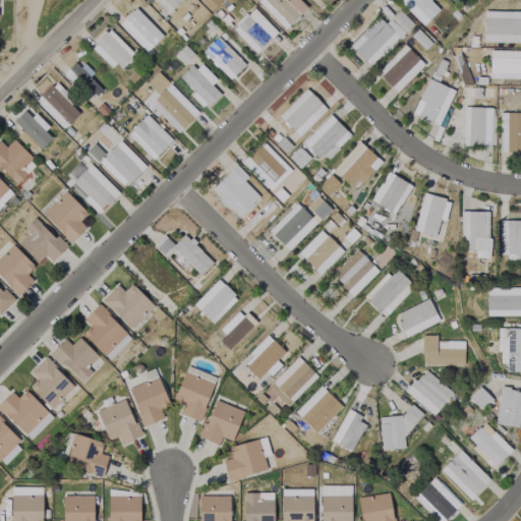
[(180,0),(152,0),(167,14),(180,0)]
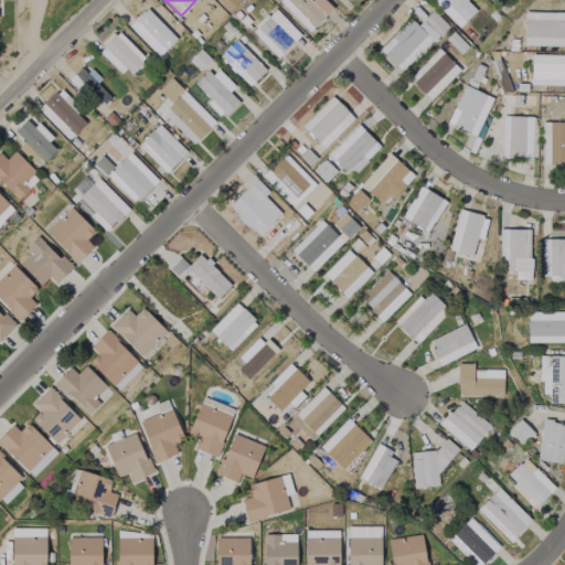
[(227,12),(238,0),(237,0),(217,0),(217,1),(227,12)]
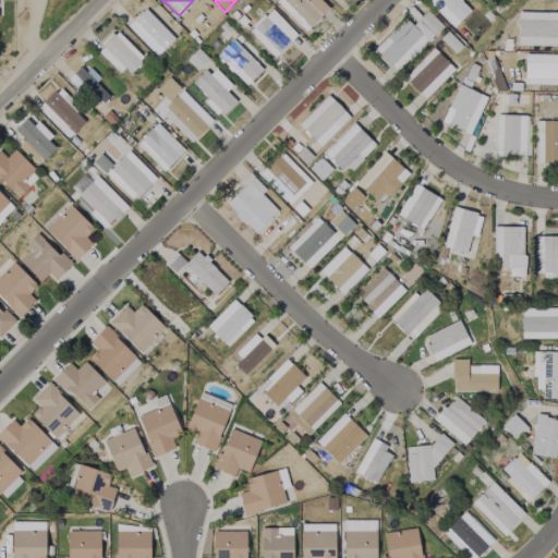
[(274,0),(275,0),(304,32),(328,10),(318,0),(274,0)]
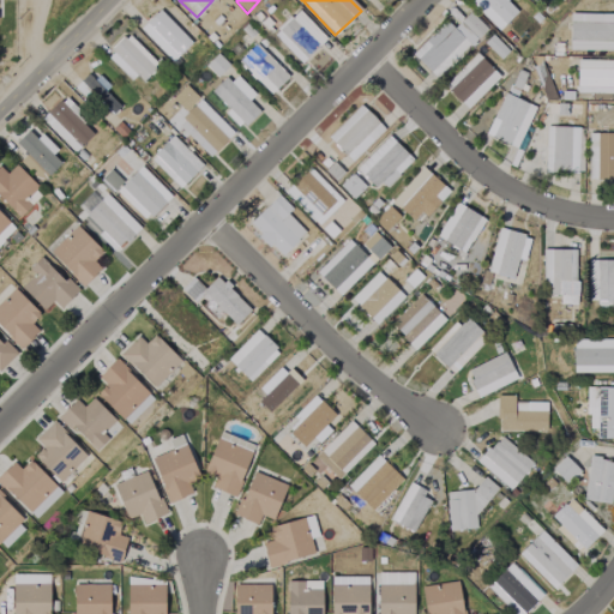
[(505,0),(470,0),(470,1),(498,30),(517,12),(506,0),(505,0)]
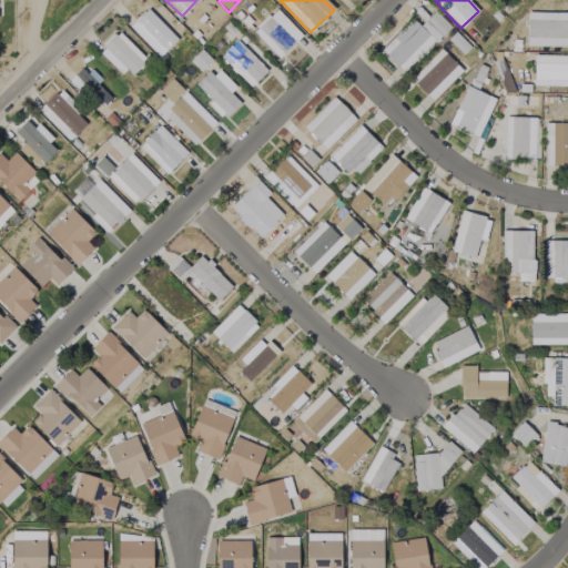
[(176,40),(146,9),(129,26),(158,57),(176,40)]
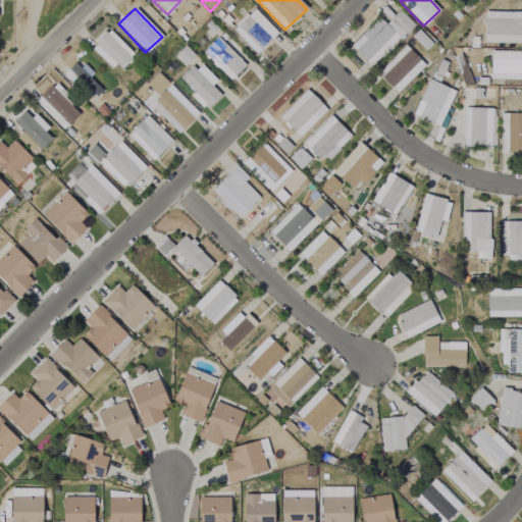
[(277,32),(252,8),(231,31),(257,53),(277,32)]
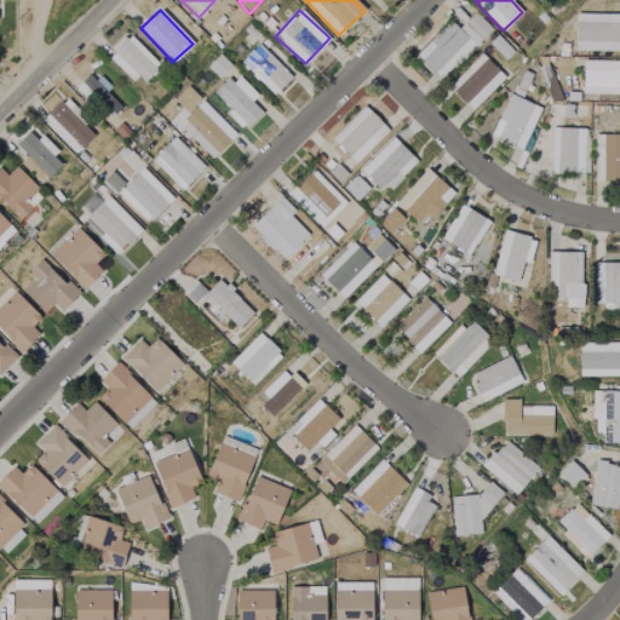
[(415,55),(434,74),(447,59),(454,65),(491,29),(474,12),(457,28),(449,21),(415,55)]
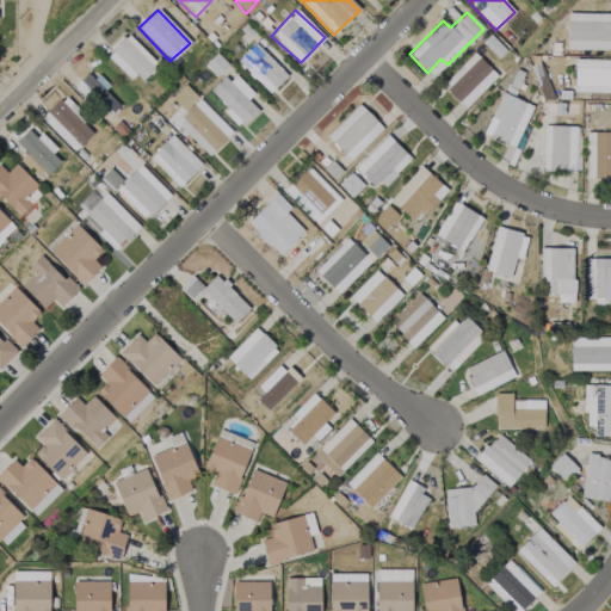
[(566,49),(610,50),(610,13),(567,13),(566,49)]
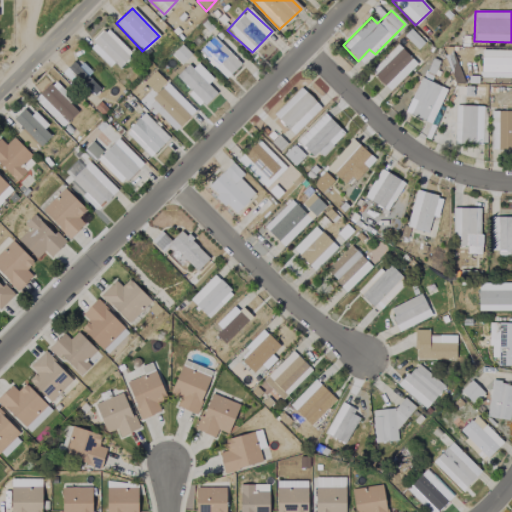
[(90,44),(114,70),(131,55),(107,28),(90,44)]
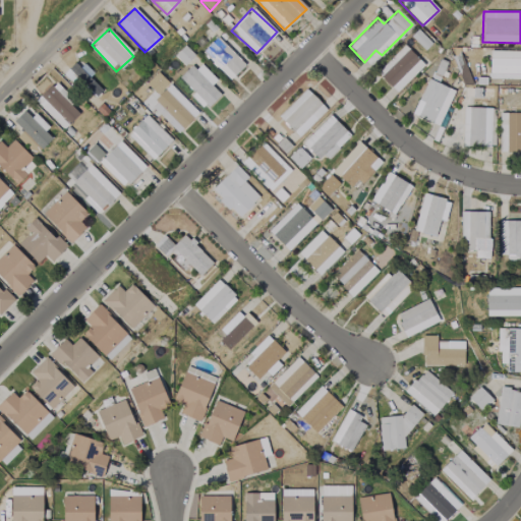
[(244,65),(217,37),(201,52),(228,79),(244,65)]
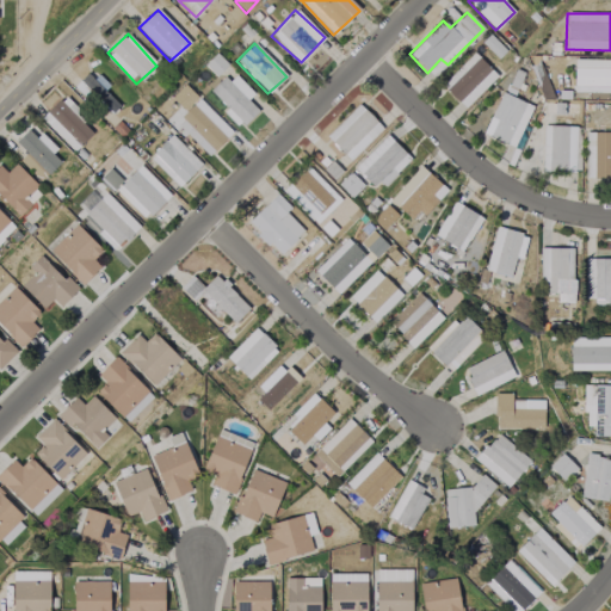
[(497,75),(473,53),(442,85),(464,107),(497,75)]
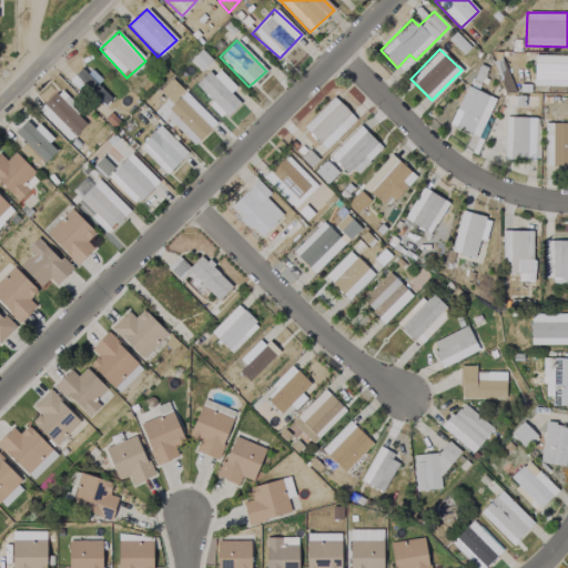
[(567,56),(534,54),(533,85),(567,85),(567,56)]
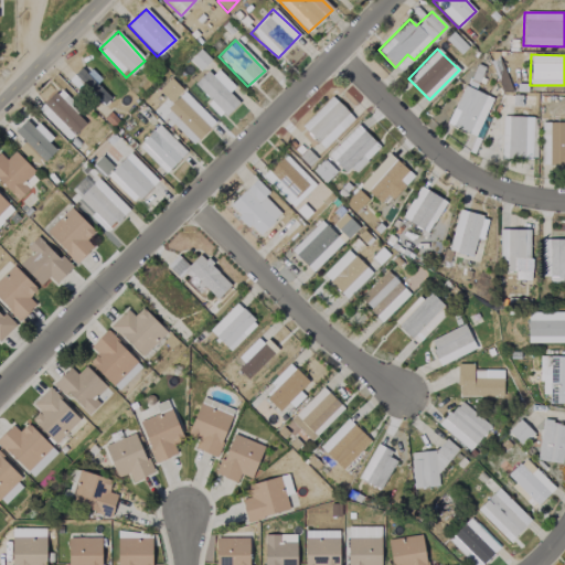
[(67,80),(77,89),(83,85),(103,105),(109,98),(95,83),(97,81),(83,65),(67,80)]
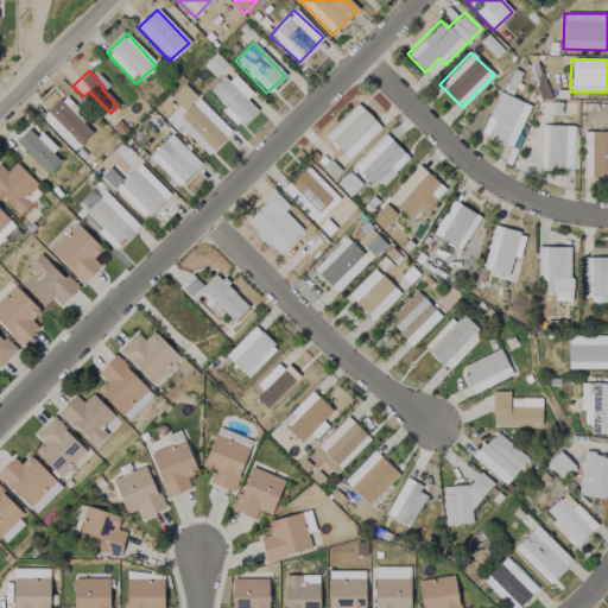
[(252,94),(232,71),(210,92),(226,108),(222,112),(238,127),(255,109),(246,100),(252,94)]
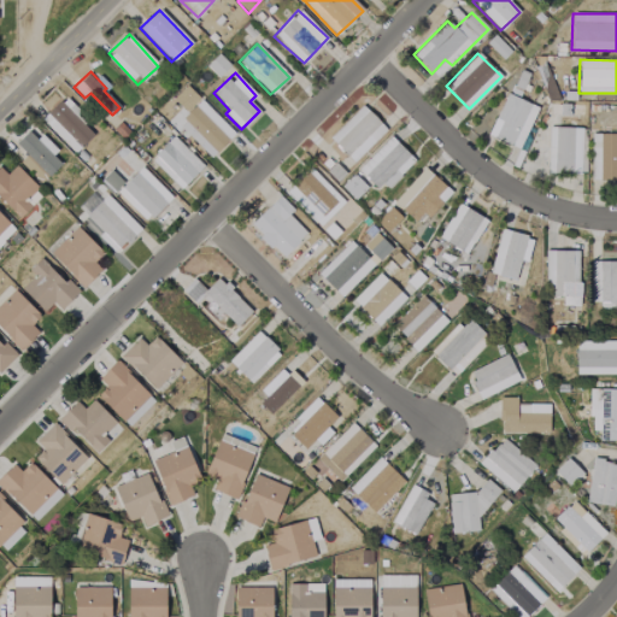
[(538,107),(506,93),(487,135),(518,148),(538,107)]
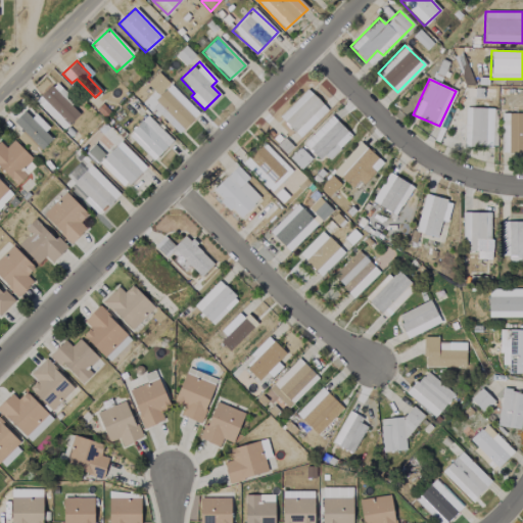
[(35,101),(62,130),(81,112),(54,84),(35,101)]
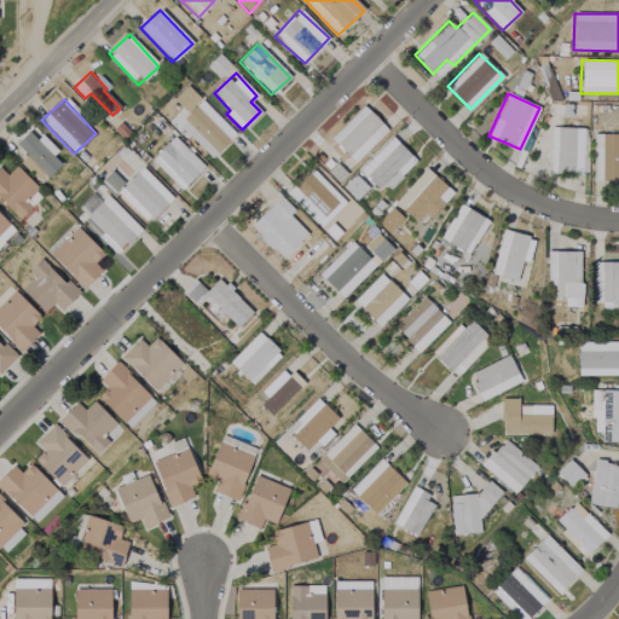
[(179,123),(210,157),(235,134),(203,100),(179,123)]
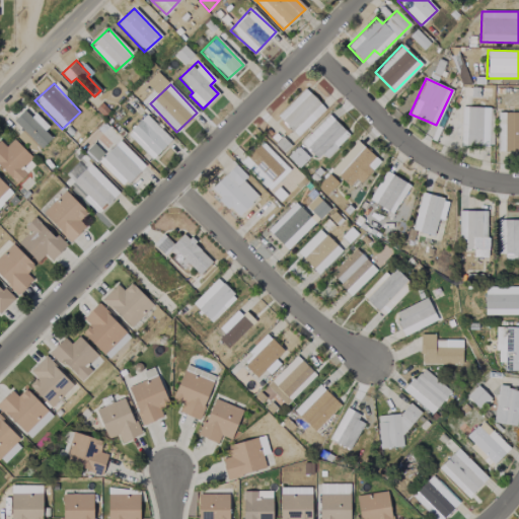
[(491,88),(462,87),(461,97),(490,98),(491,88)]
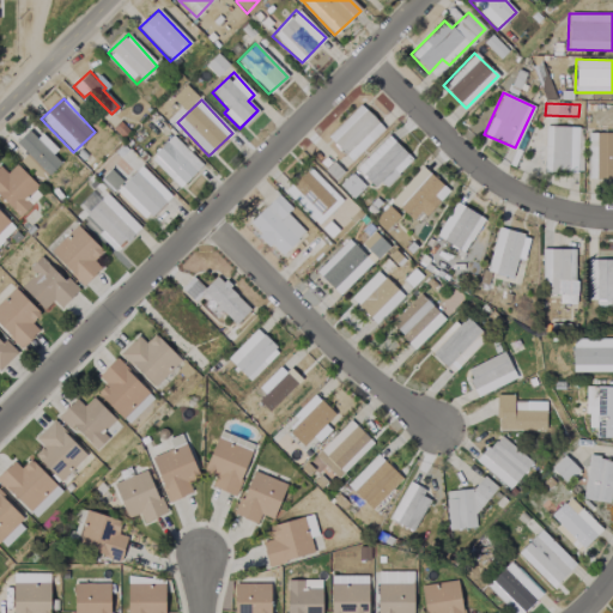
[(327,138),(352,162),(383,128),(358,104),(327,138)]
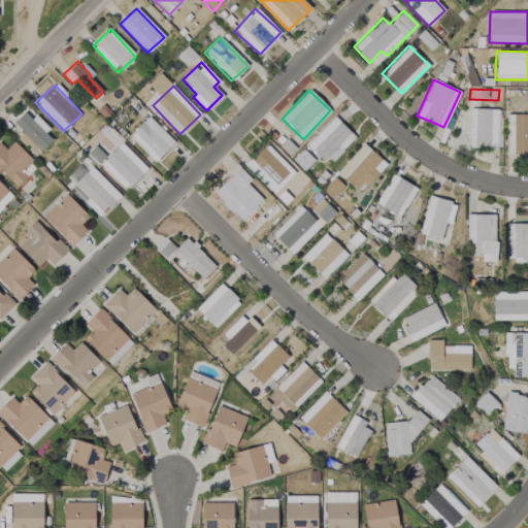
[(468,149),(500,149),(501,109),(469,108),(468,149)]
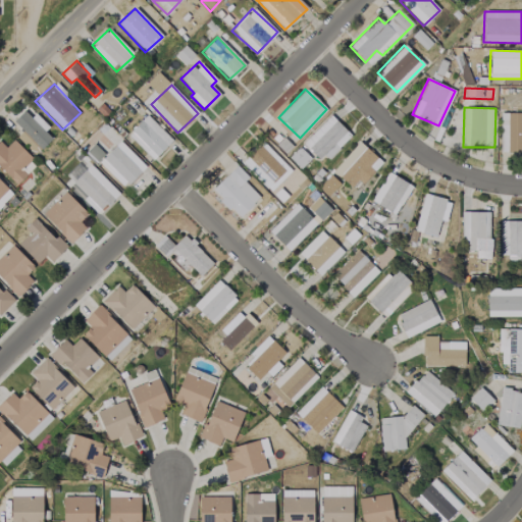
[(22,132),(16,137),(34,155),(51,139),(44,132),(48,127),(35,113),(31,118),(23,111),(12,121),(22,132)]
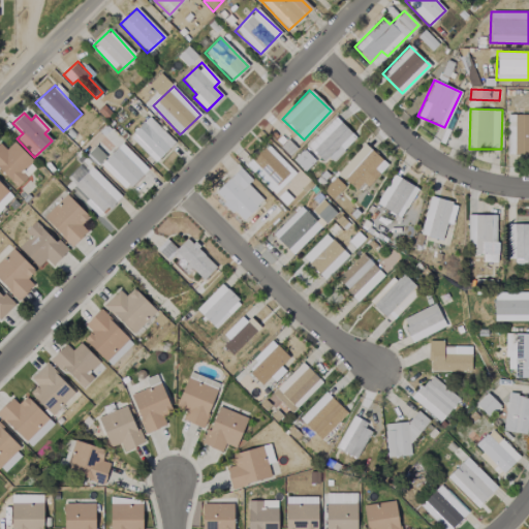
[(528,153),(528,115),(507,115),(506,153),(528,153)]
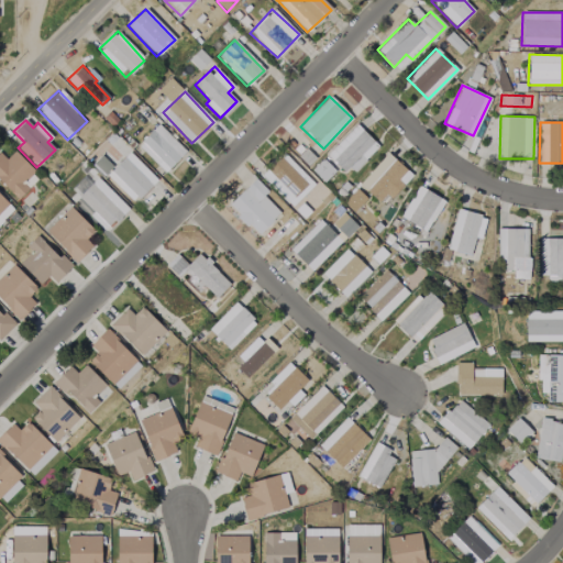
[(165,173),(185,151),(157,124),(136,145),(165,173)]
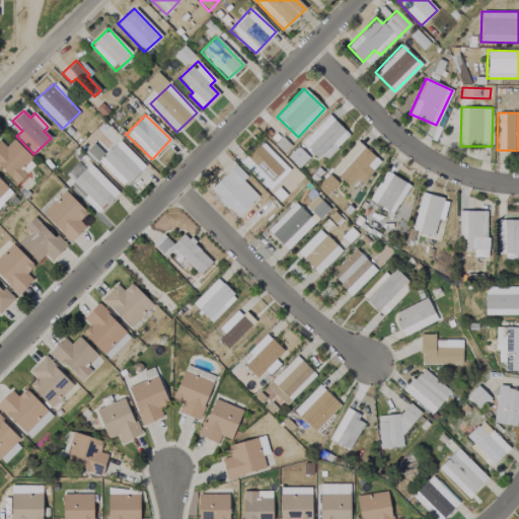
[(349,135),(327,115),(302,141),(323,161),(349,135)]
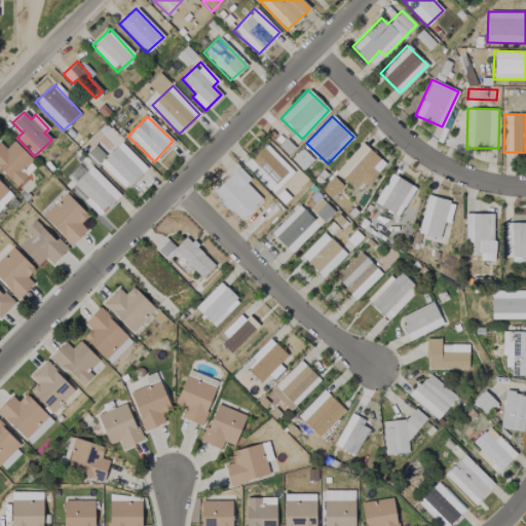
[(82,151),(97,164),(118,141),(104,128),(82,151)]
